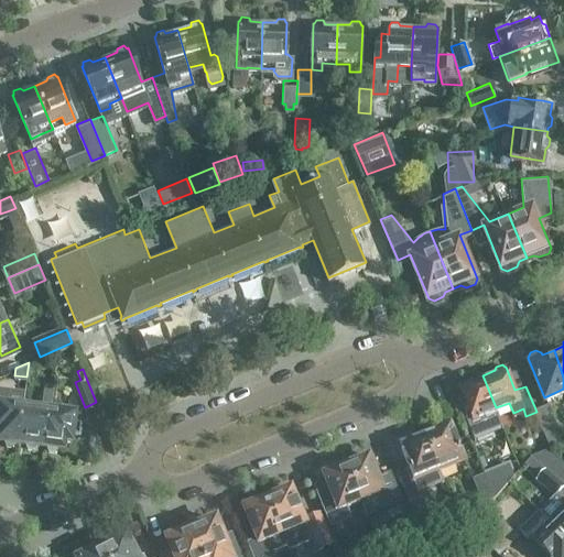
[(496,407),(483,375),(472,380),(469,378),(463,380),(462,383),(461,384),(473,413),(465,416),(473,435),(490,427),(485,413),(496,407)]
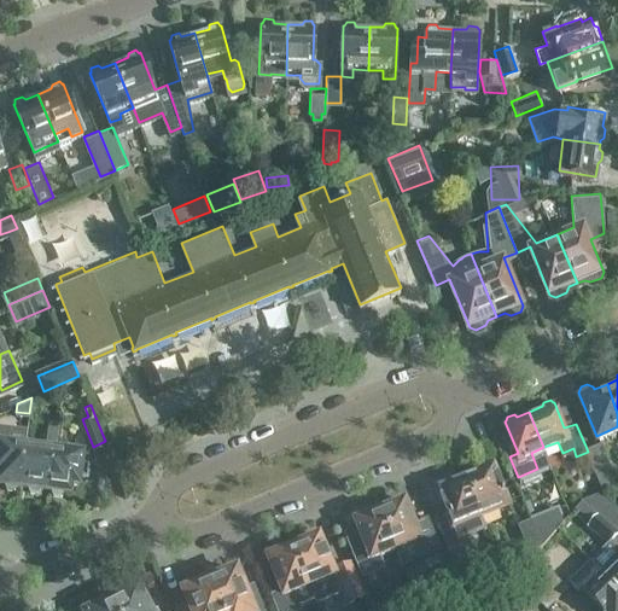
[(25,442),(19,483),(28,484),(30,489),(36,489),(39,486),(48,487),(54,446),(57,423),(48,422),(45,444),(25,442)]
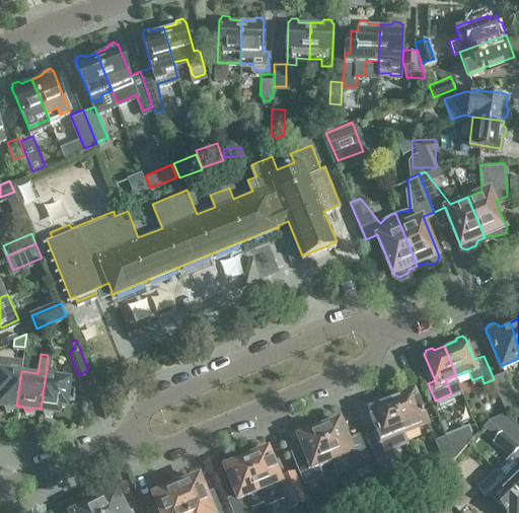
[(16,406),(21,371),(0,367),(0,402),(4,404),(5,408),(11,409),(14,406),(16,406)]
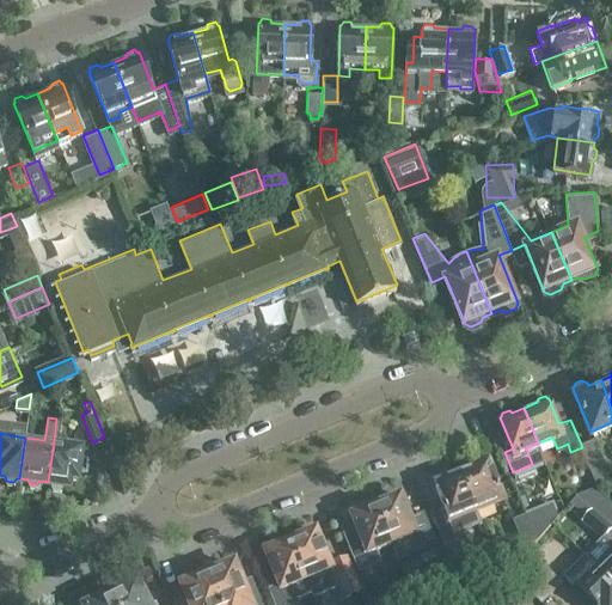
[(580,441),(582,447),(597,482),(611,477),(594,435),(580,441)]
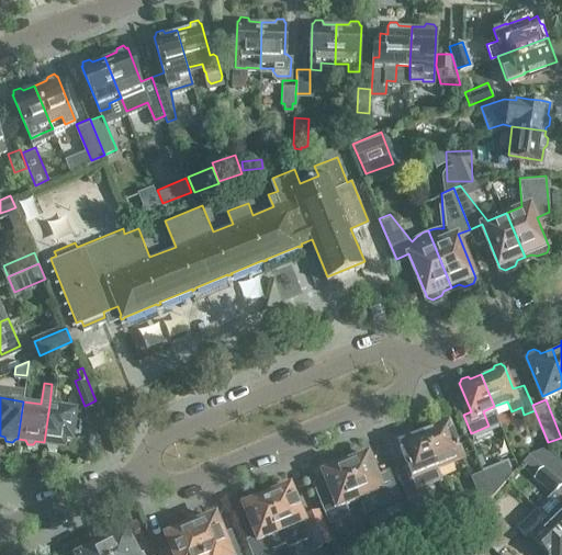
[(49,405),(44,442),(47,443),(48,446),(55,448),(57,444),(64,445),(65,437),(71,438),(72,428),(79,429),(80,419),(75,418),(76,408),(49,405)]
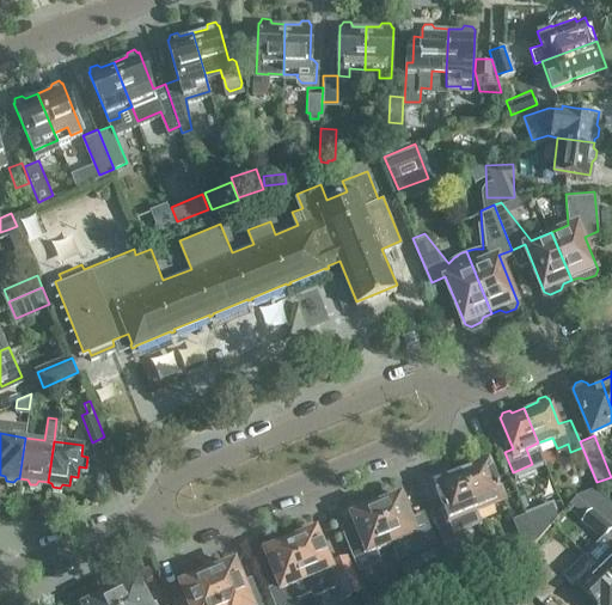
[(463,466),(460,466),(476,505),(503,494),(488,456),(475,460),(473,458),(461,463),(463,466)]
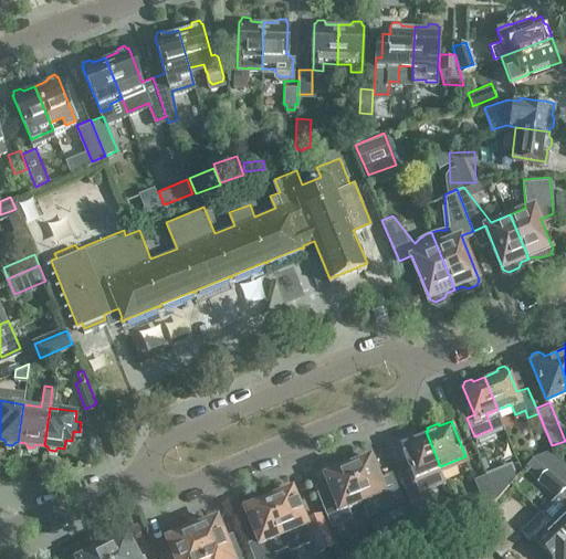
[(411,438),(399,442),(419,489),(444,480),(440,466),(426,431),(423,432),(421,430),(410,434),(411,438)]
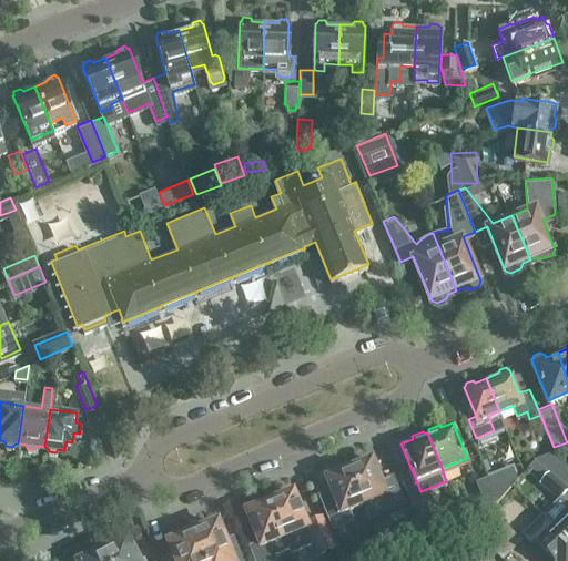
[(548,467),(567,483),(567,463),(550,449),(540,460),(548,467)]
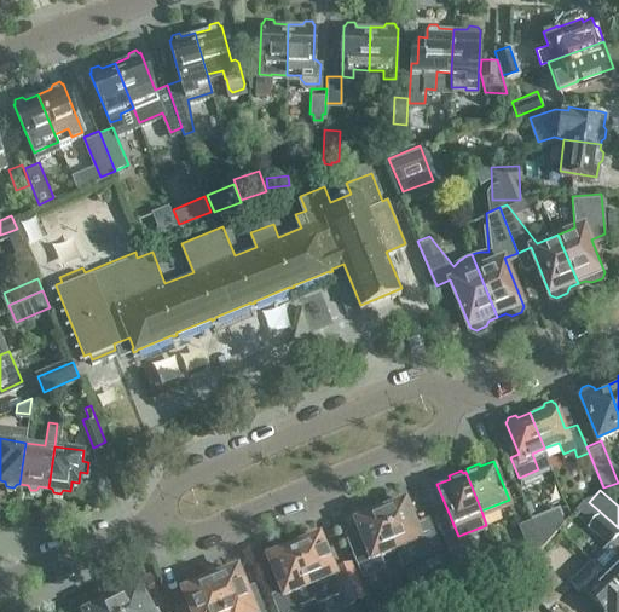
[(381,506),(380,507),(395,546),(403,564),(405,563),(404,561),(440,547),(440,548),(443,547),(428,514),(415,519),(405,496),(394,501),(389,500),(383,502),(381,506)]
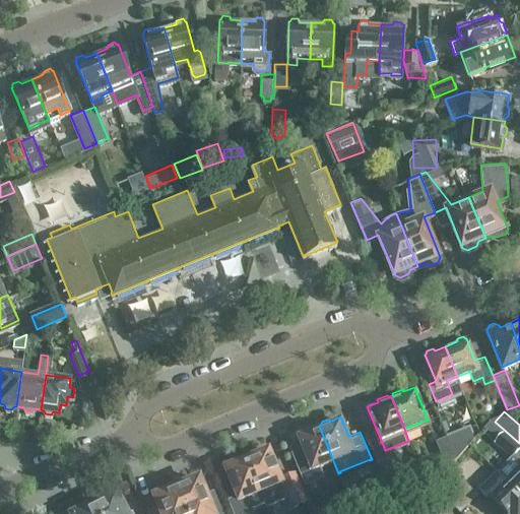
[(302,446),(290,451),(303,482),(315,477),(324,473),(320,464),(332,458),(319,426),(317,427),(314,425),(308,428),(307,431),(297,435),(302,446)]
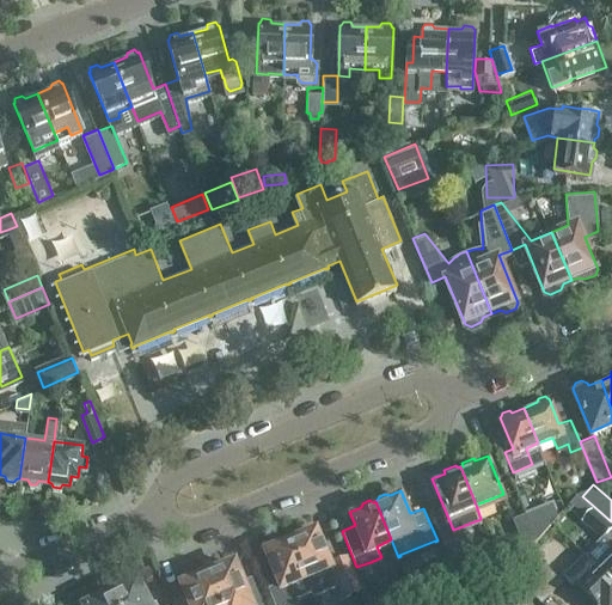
[(525,511),(536,537),(562,508),(560,503),(554,506),(551,500),(525,511)]
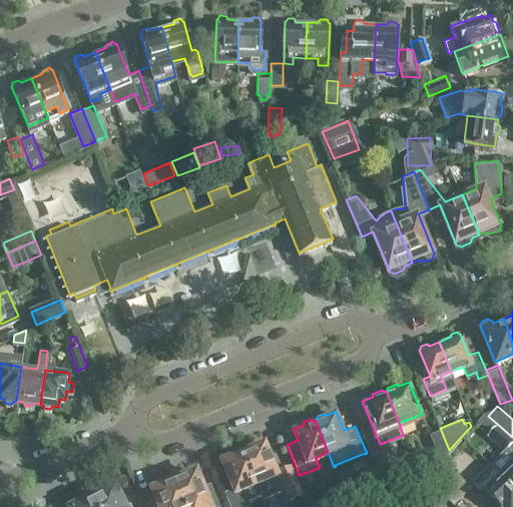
[(505,449),(512,439),(512,437),(495,422),(487,432),(505,449)]
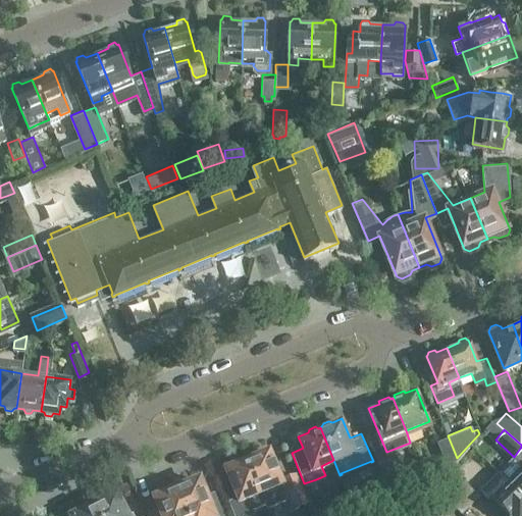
[(446,463),(457,458),(448,435),(436,440),(446,463)]
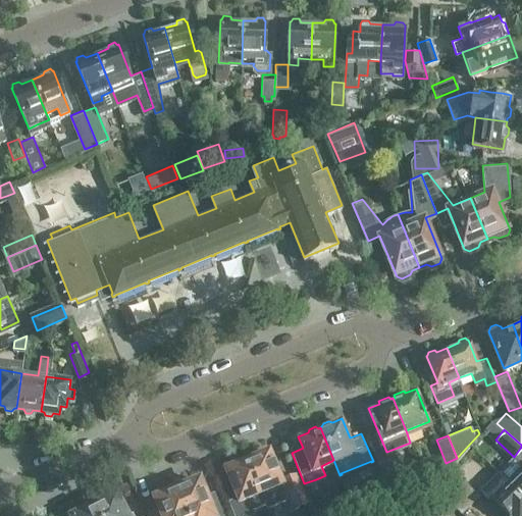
[(249,456),(248,457),(261,491),(265,502),(267,507),(288,498),(292,508),(308,501),(296,472),(281,477),(269,448),(259,452),(256,451),(251,453),(249,456)]
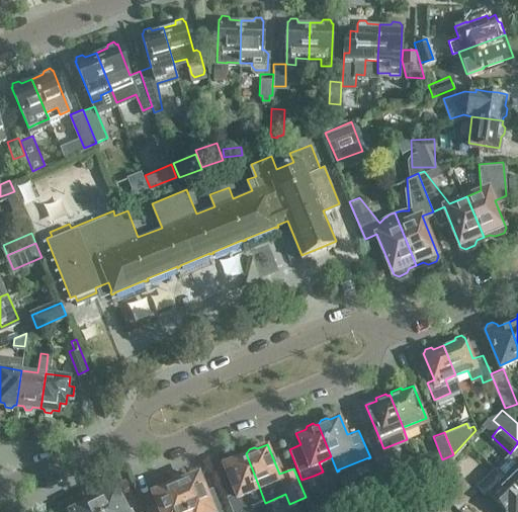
[(387,452),(375,457),(387,488),(400,484),(387,452)]
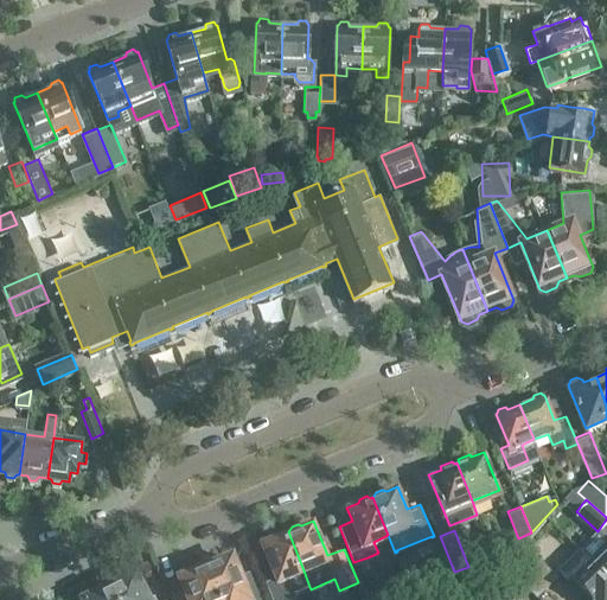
[(274,537),(262,542),(275,575),(266,579),(274,599),(282,599),(296,594),(294,589),(308,583),(304,570),(288,531),(286,533),(282,531),(275,534),(274,537)]
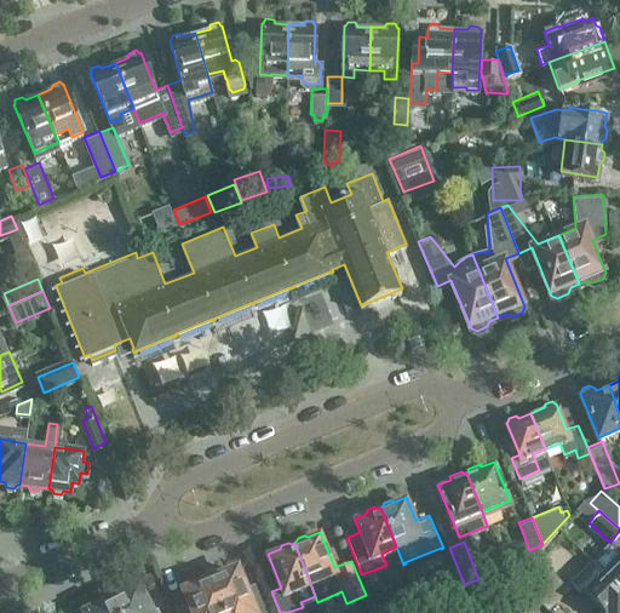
[(596,563),(619,588),(619,545),(614,543),(595,561),(596,562),(596,563)]
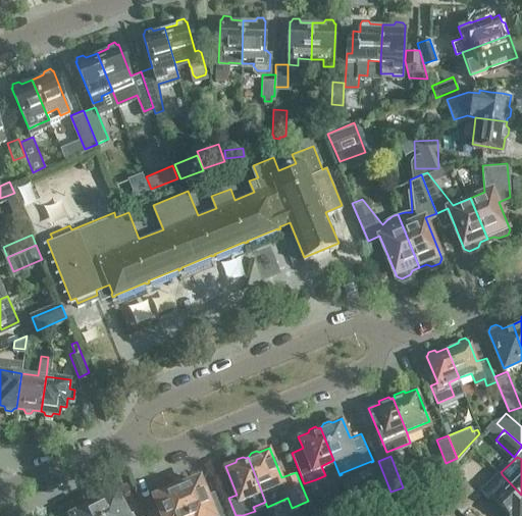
[(521,515),(521,495),(502,474),(484,492),(508,515),(521,515)]
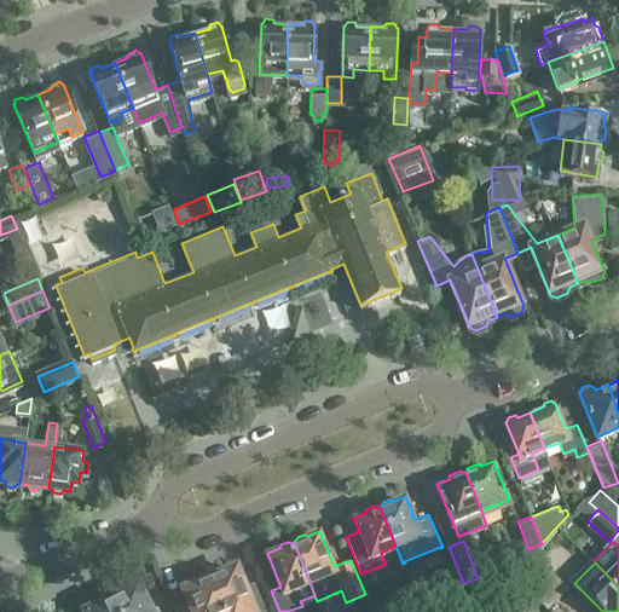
[(221,572),(209,577),(224,611),(264,611),(253,583),(246,587),(237,566),(235,566),(230,565),(224,567),(221,572)]
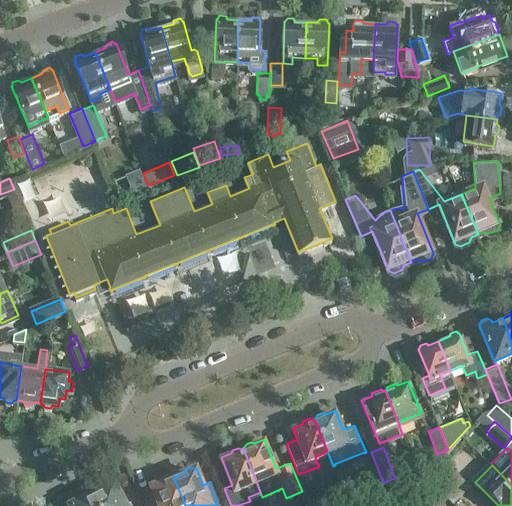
[(453,469),(445,477),(461,493),(469,484),(453,469)]
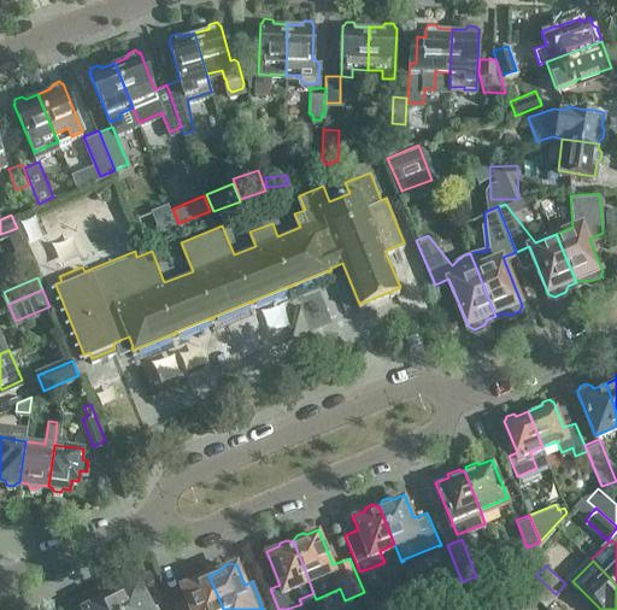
[(188,599),(174,604),(175,608),(176,609),(223,609),(209,575),(198,580),(193,579),(187,581),(184,585),(182,586),(186,594),(188,599)]
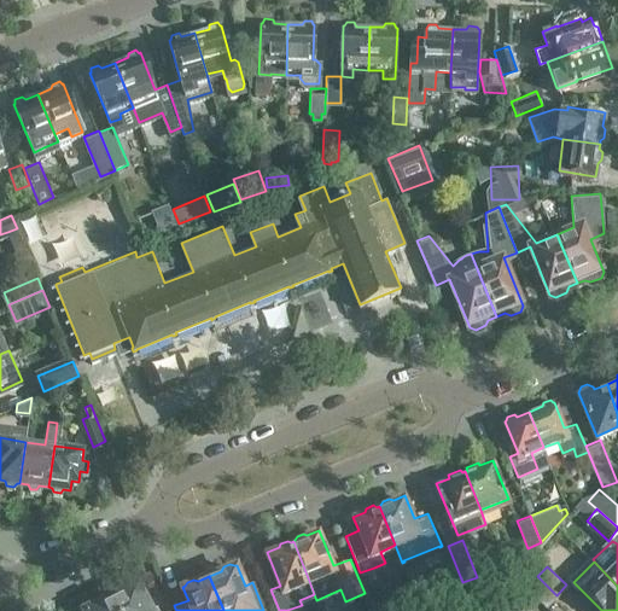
[(537,576),(528,587),(546,605),(557,595),(537,576)]
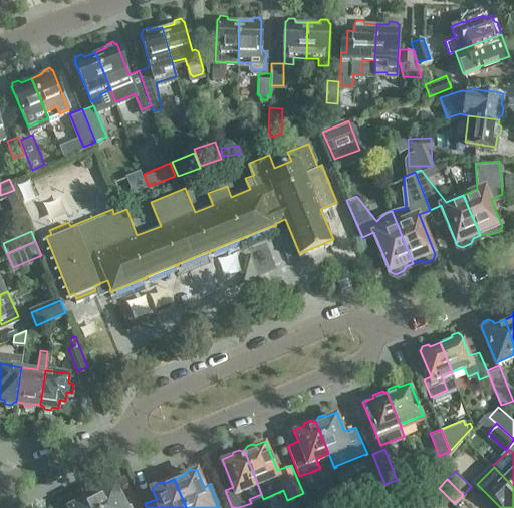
[(94,494),(92,495),(98,507),(133,507),(130,502),(124,505),(118,493),(118,491),(116,486),(114,486),(113,485),(104,489),(101,489),(95,492),(94,494)]
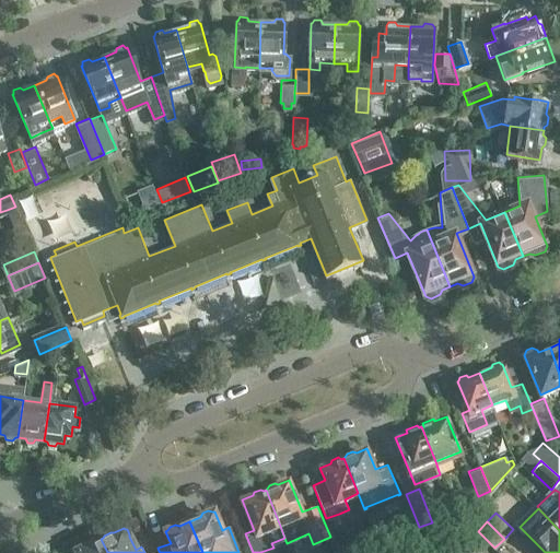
[(107,552),(101,539),(98,540),(95,539),(89,543),(88,545),(78,551),(78,552),(77,552),(107,552)]
